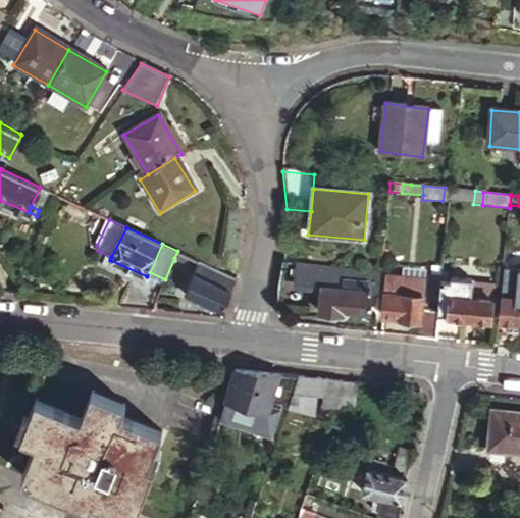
[(197,269),(200,262),(177,251),(174,258),(197,269)]
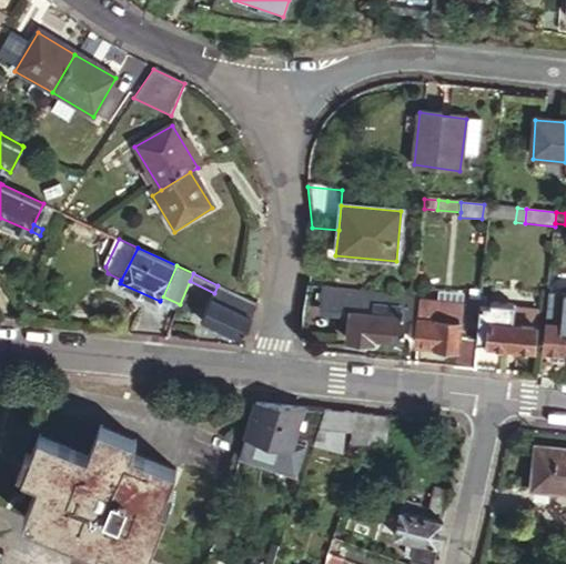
[(244,341),(259,304),(218,285),(214,293),(201,322),(244,341)]
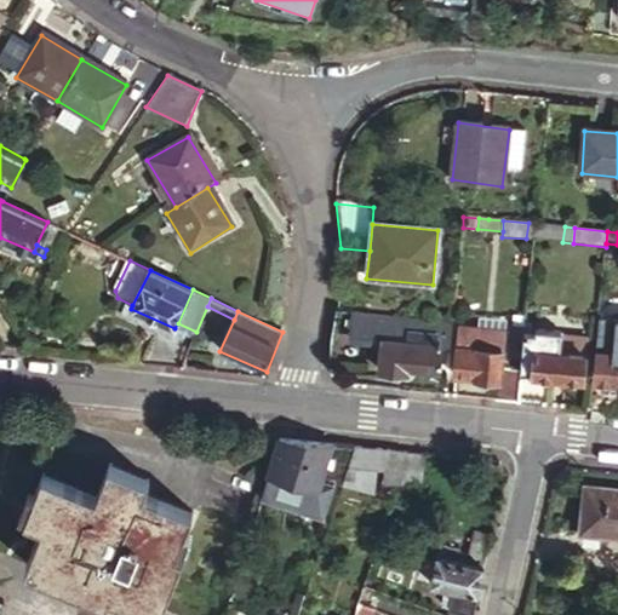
[(450,349),(453,321),(352,311),(349,337),(368,339),(383,342),(381,371),(410,373),(411,367),(440,371),(441,348),(450,349)]
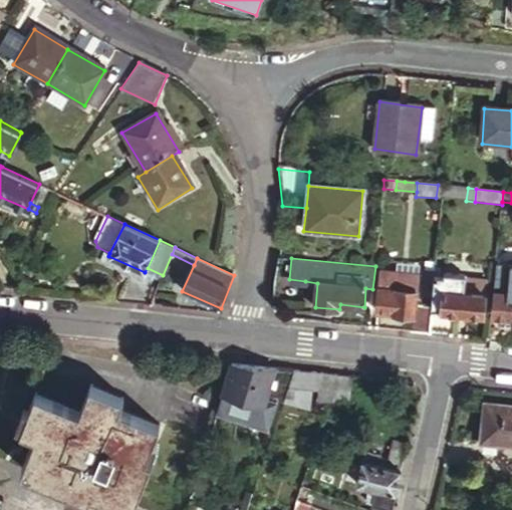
[(433,279),(434,274),(420,272),(418,293),(432,294),(432,289),(433,279)]
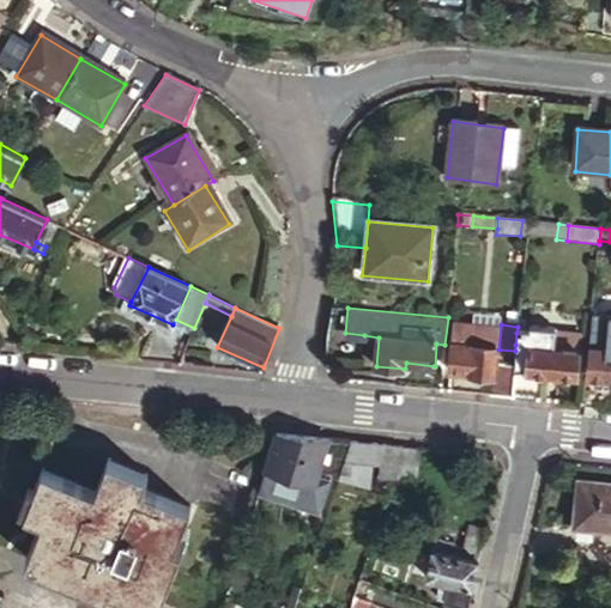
[(490,375),(491,368),(495,330),(451,326),(447,371),(490,375)]
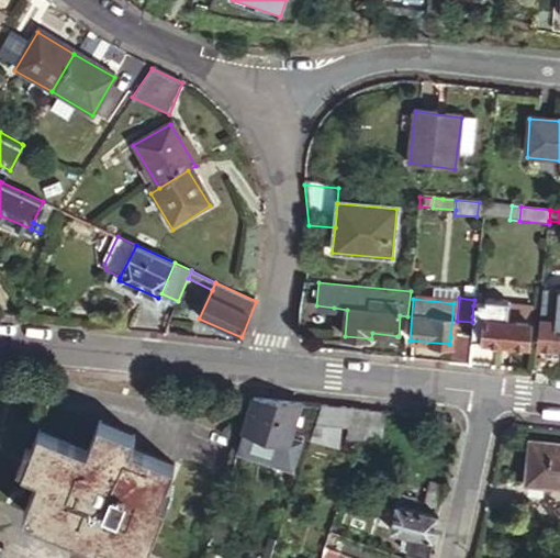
[(149,300),(136,331),(154,333),(166,308),(149,300)]
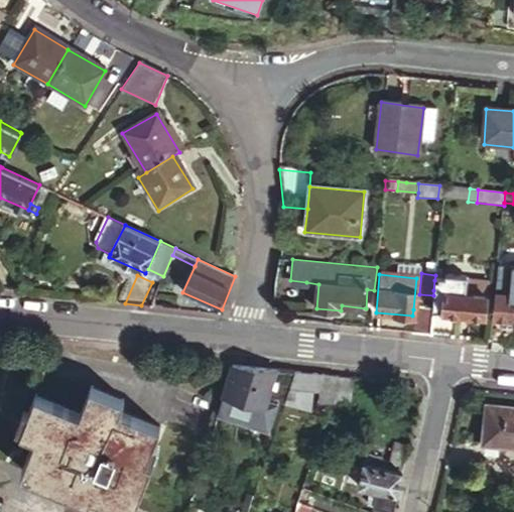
[(443,281),(434,280),(433,290),(464,293),(465,278),(443,276),(443,281)]
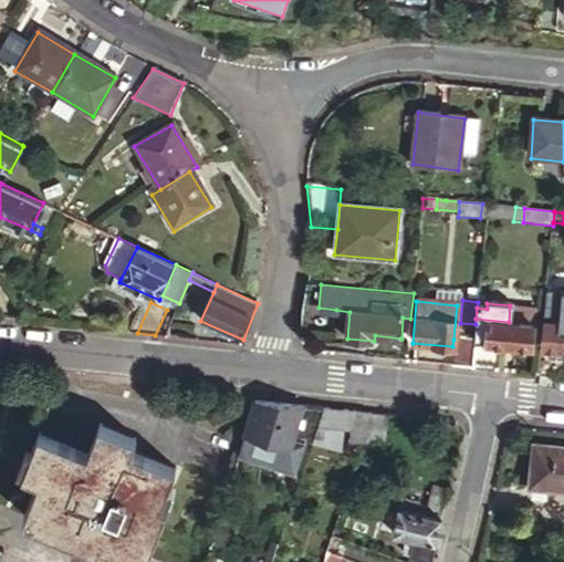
[(563,306),(555,306),(553,323),(543,322),(541,350),(550,351),(563,352),(563,306)]
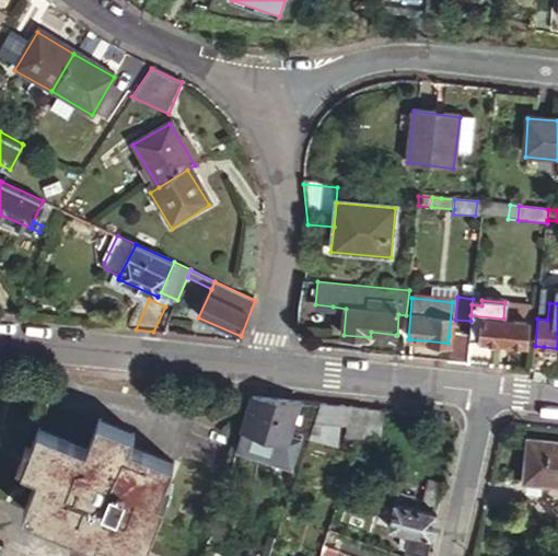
[(330,331),(333,307),(315,304),(301,308),(300,327),(330,331)]
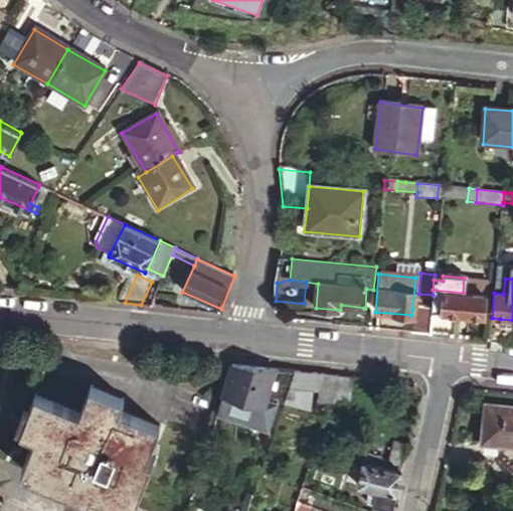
[(469,294),(486,295),(487,284),(470,282),(469,294)]
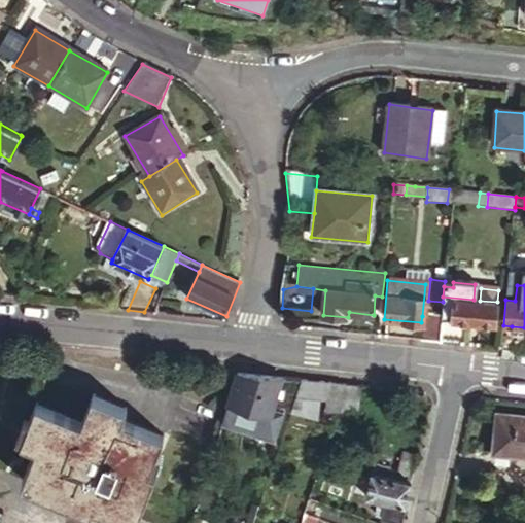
[(443,297),(443,302),(441,318),(464,320),(495,323),(497,302),(480,301),(474,300),(443,297)]
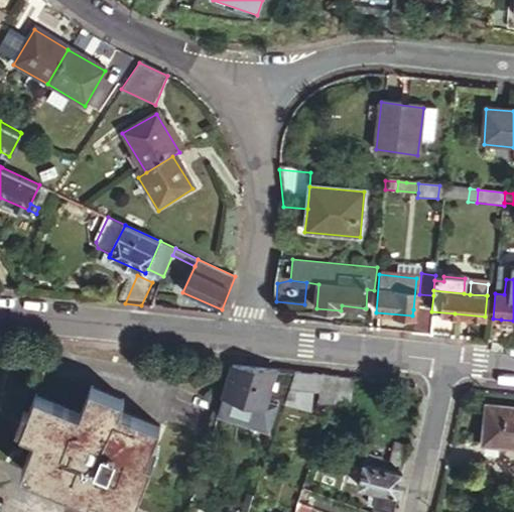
[(412,315),(411,335),(429,336),(431,311),(413,309),(412,315)]
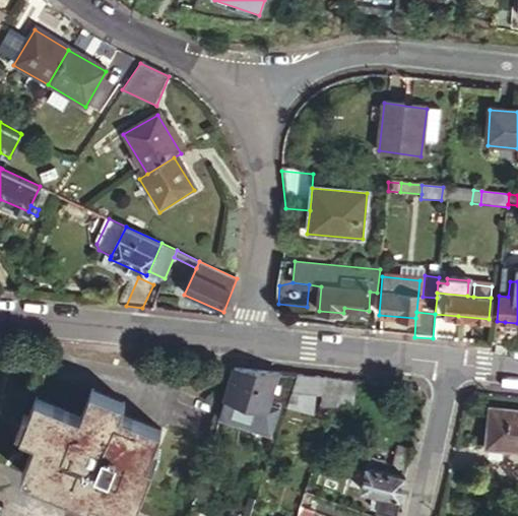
[(458,316),(435,314),(433,338),(443,340),(456,341),(458,316)]
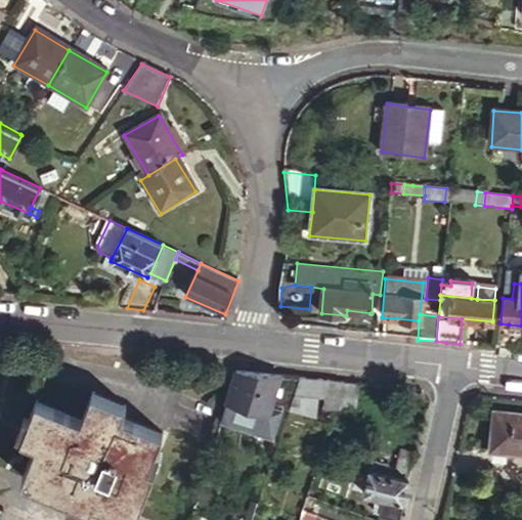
[(246,372),(235,371),(229,390),(238,392),(246,372)]
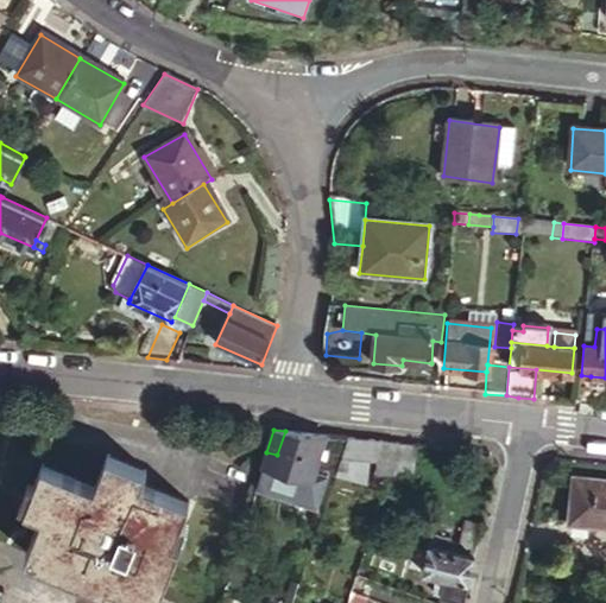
[(304,433),(285,431),(277,455),(272,469),(309,482),(327,436),(304,433)]
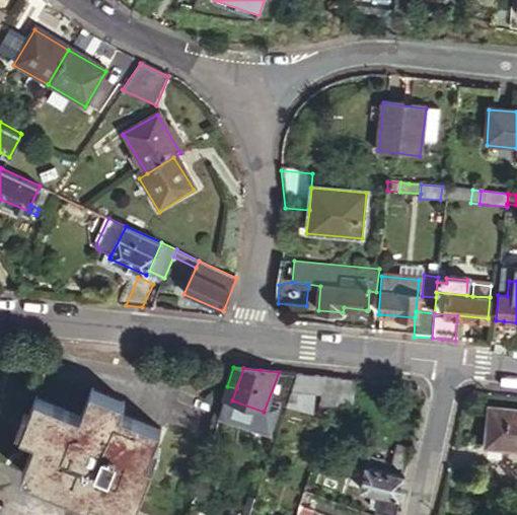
[(340,378),(324,377),(315,400),(331,403),(340,378)]
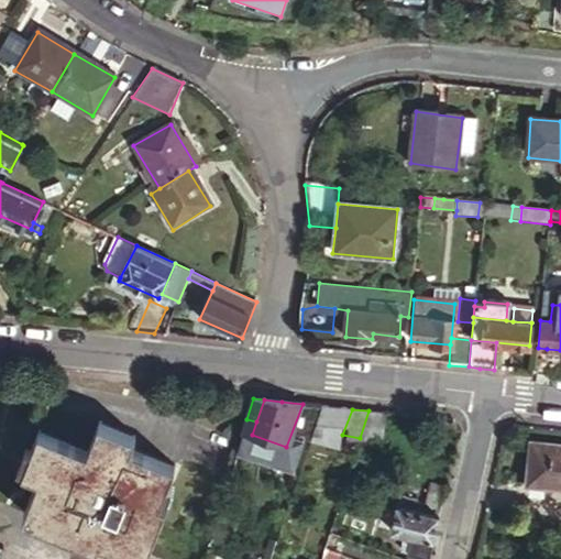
[(369,410),(360,438),(376,440),(385,413),(369,410)]
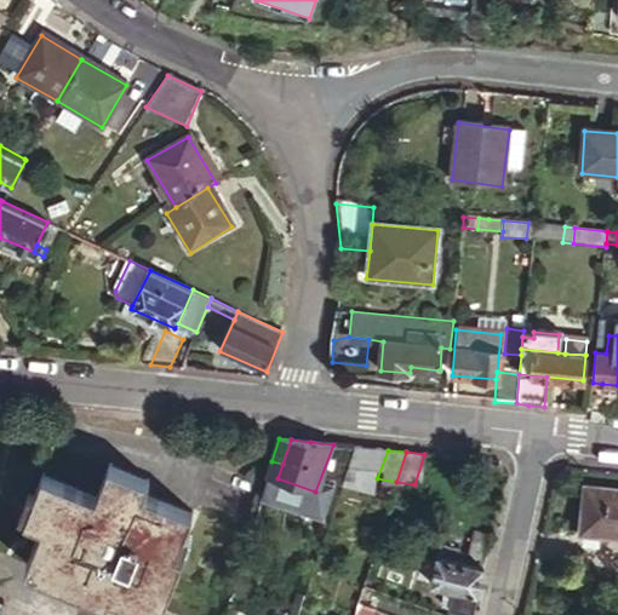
[(44,473),(30,506),(50,515),(44,527),(27,567),(106,599),(108,592),(156,614),(182,552),(173,550),(190,511),(142,490),(147,481),(107,464),(93,495),(44,473)]
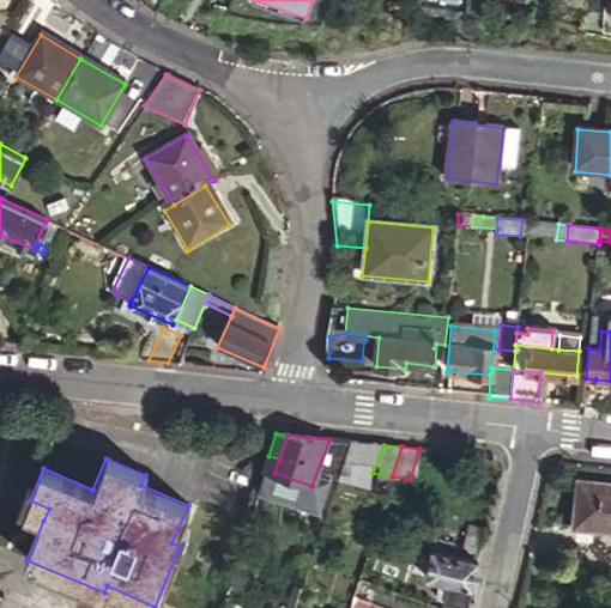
[(610,482),(575,479),(572,529),(610,532),(610,482)]
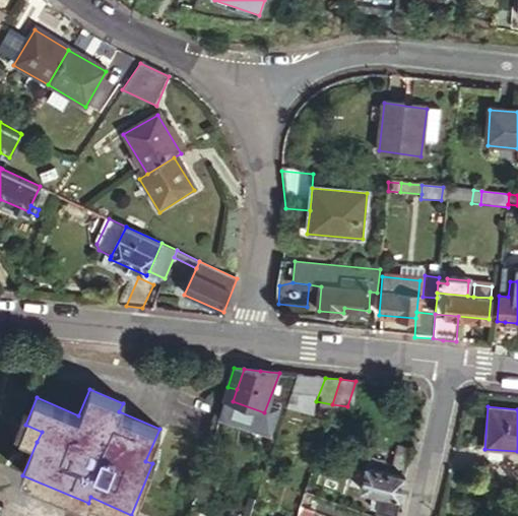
[(42,432),(25,425),(20,435),(37,442),(42,432)]
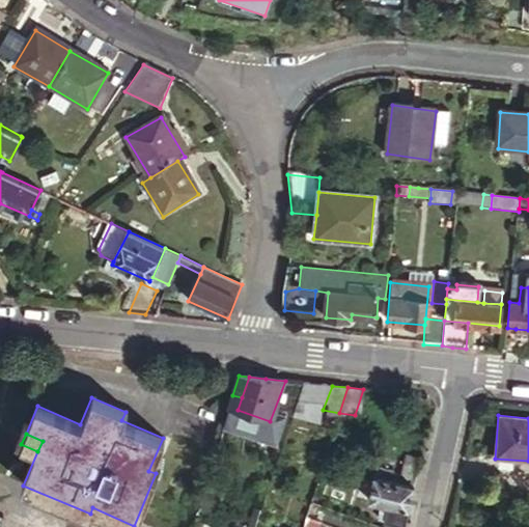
[(416,483),(422,455),(407,452),(404,472),(392,469),(391,467),(377,464),(374,474),(371,473),(366,498),(384,502),(381,521),(401,526),(406,526),(416,483)]
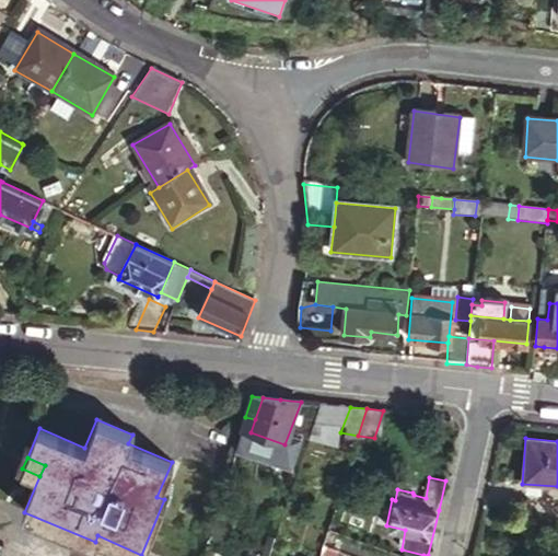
[(323,545),(320,555),(336,555),(338,551),(323,545)]
